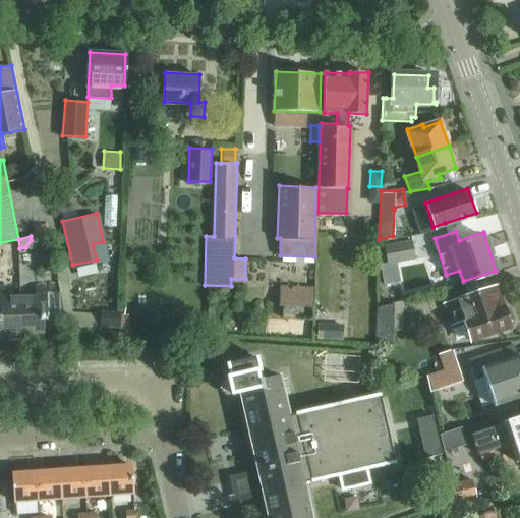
[(397,295),(417,288),(405,251),(384,259),(397,295)]
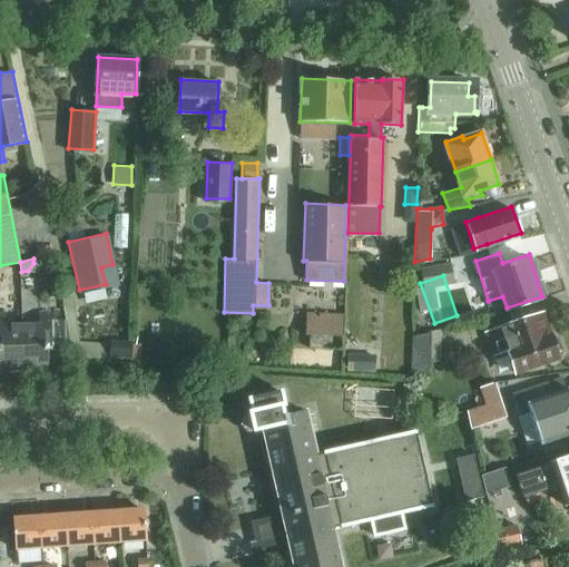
[(131,355),(131,340),(111,340),(111,342),(79,340),(71,299),(62,300),(71,354),(109,358),(109,355),(131,355)]
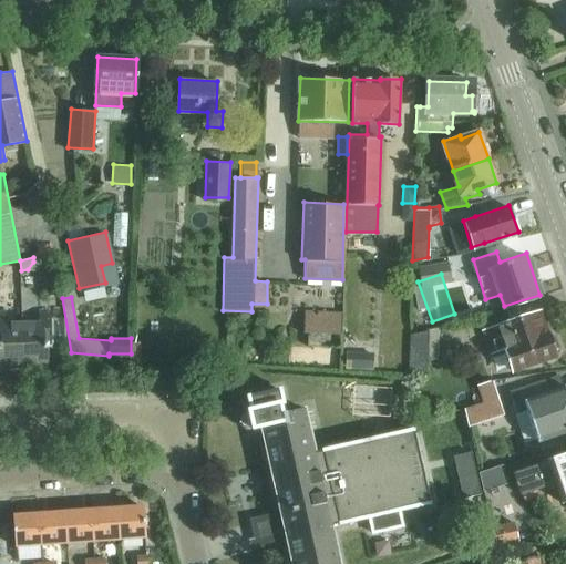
[(48,344),(51,344),(50,309),(39,309),(39,321),(22,322),(23,366),(48,366),(48,344)]
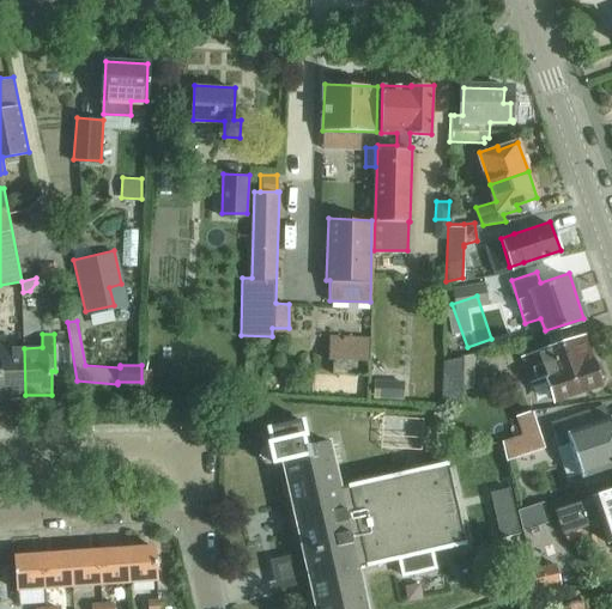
[(328,334),(327,358),(332,359),(346,359),(365,360),(365,338),(358,338),(358,336),(328,334)]
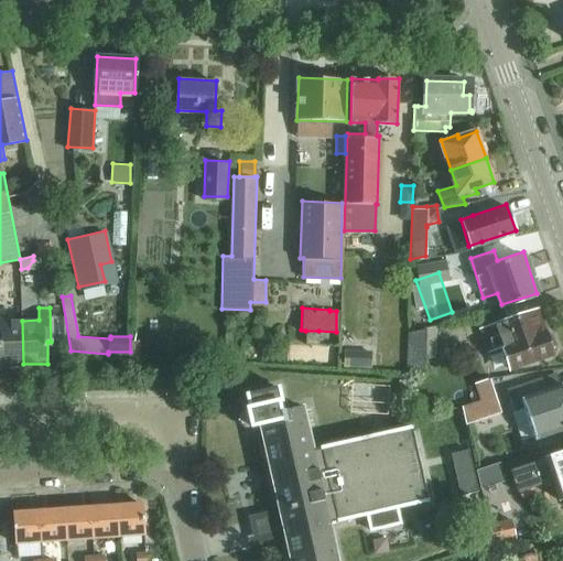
[(511,365),(552,351),(538,308),(483,326),(489,345),(504,341),(511,365)]
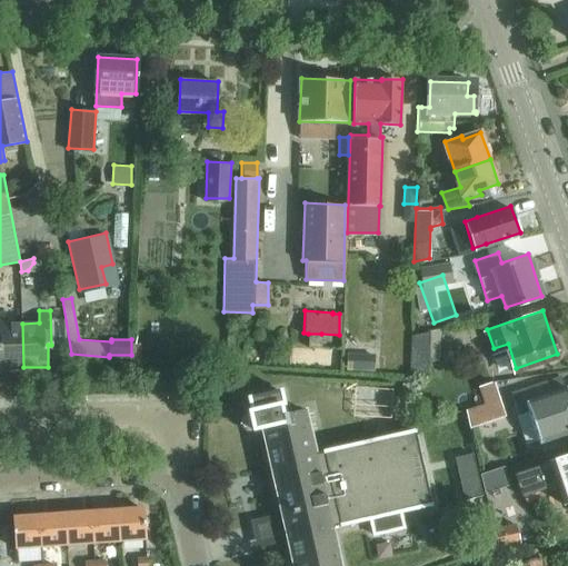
[(0,368),(23,367),(22,324),(5,324),(5,311),(0,311),(0,368)]
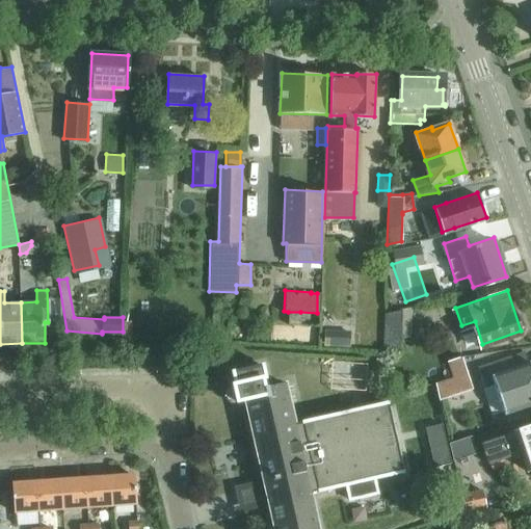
[(409,336),(412,306),(401,309),(402,308),(383,312),(381,350),(400,350),(400,336),(409,336)]
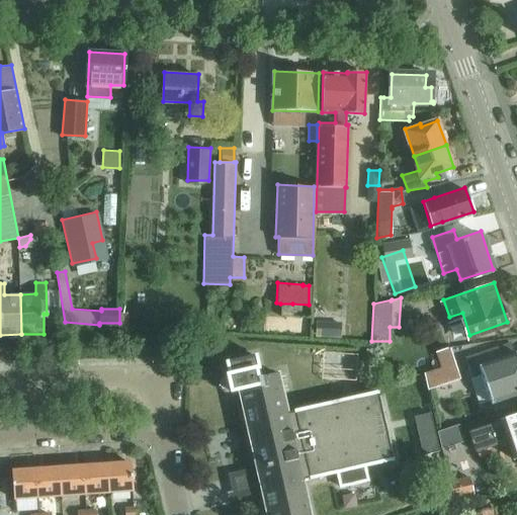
[(280,304),(279,314),(292,314),(292,304),(280,304)]
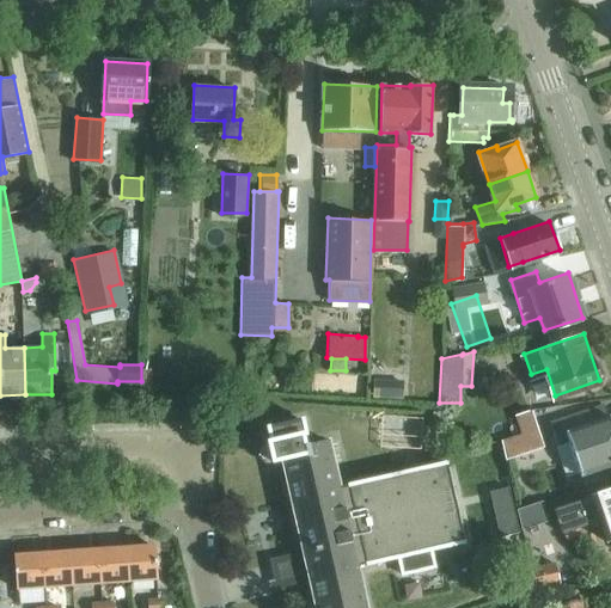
[(399,379),(384,379),(384,398),(399,398),(399,379)]
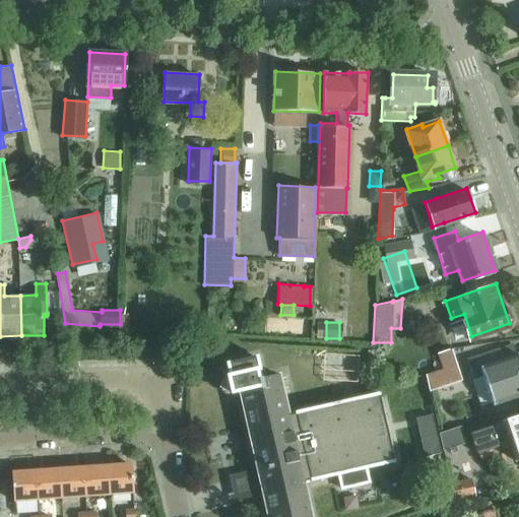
[(494,348),(467,358),(473,374),(482,371),(494,402),(518,393),(518,353),(518,352),(515,341),(494,348)]
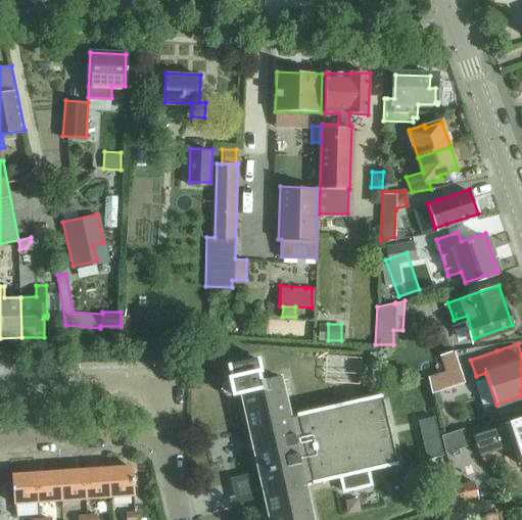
[(265,493),(270,519),(314,519),(305,482),(341,474),(344,488),(375,481),(372,467),(399,461),(384,393),(291,418),(281,376),(262,380),(259,371),(263,371),(259,357),(229,364),(232,377),(230,377),(234,394),(242,393),(259,473),(243,476),(248,498),(265,493)]
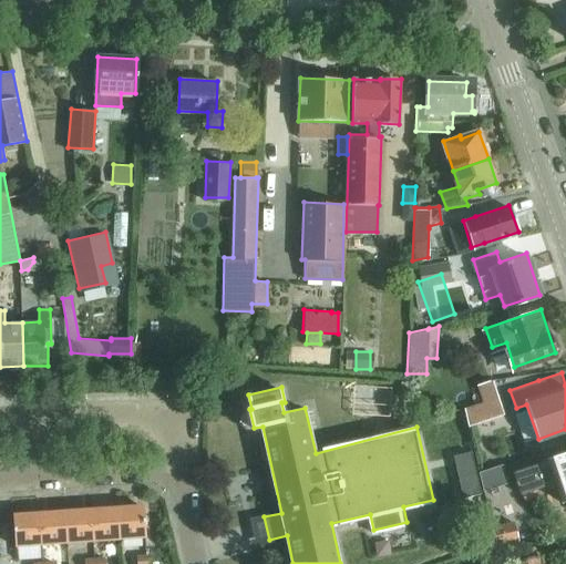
[(471,451),(453,454),(462,496),(481,493),(471,451)]
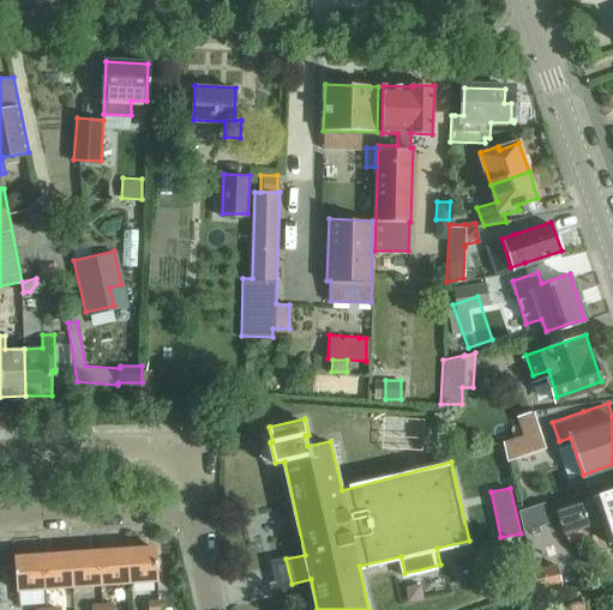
[(612,490),(557,509),(564,533),(566,532),(569,539),(583,533),(581,527),(601,520),(608,542),(612,539),(612,490)]
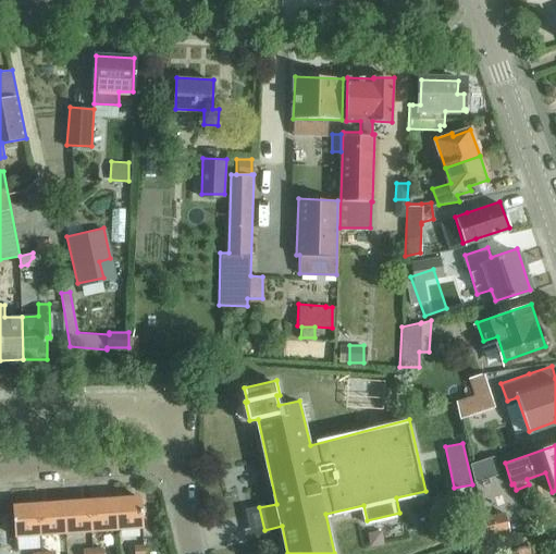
[(493,455),(471,463),(476,479),(498,471),(493,457),(493,455)]
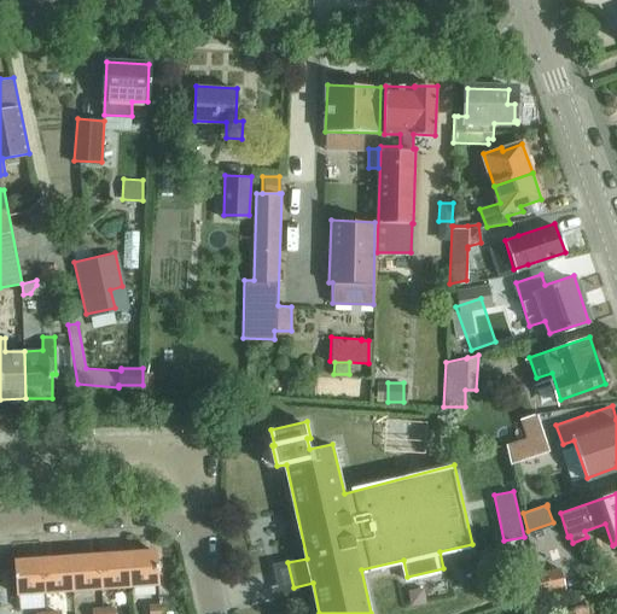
[(156,549),(127,551),(129,584),(158,583),(156,549)]
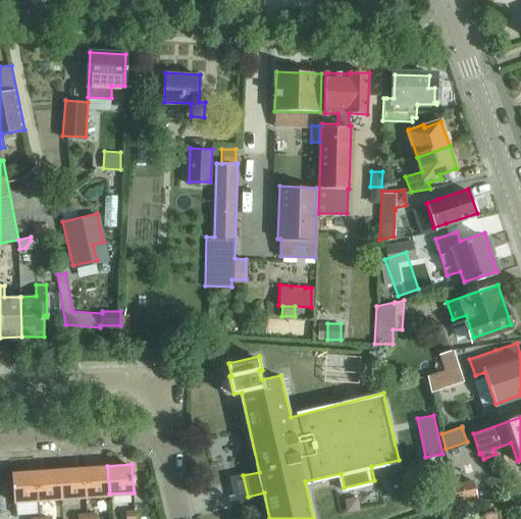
[(85,496),(109,494),(107,466),(83,468),(85,496)]
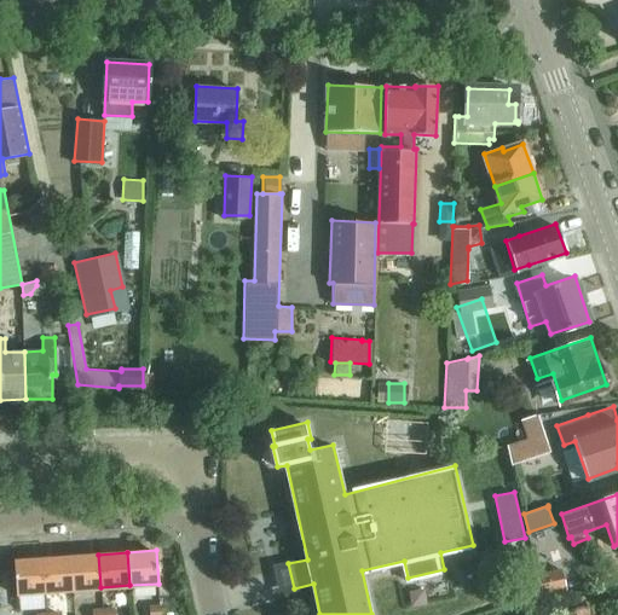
[(73,590),(100,587),(98,555),(70,557),(73,590)]
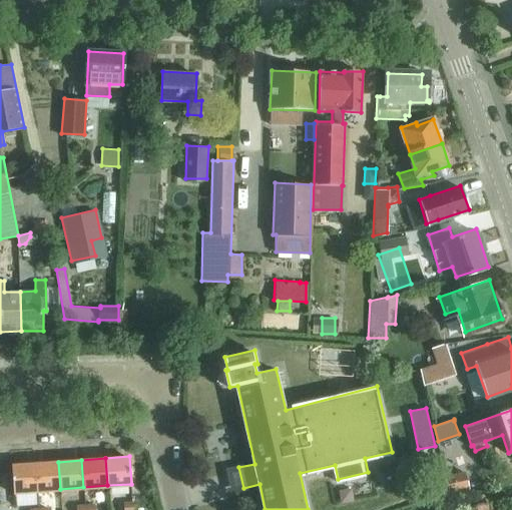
[(37,491),(60,489),(58,462),(35,463),(37,491)]
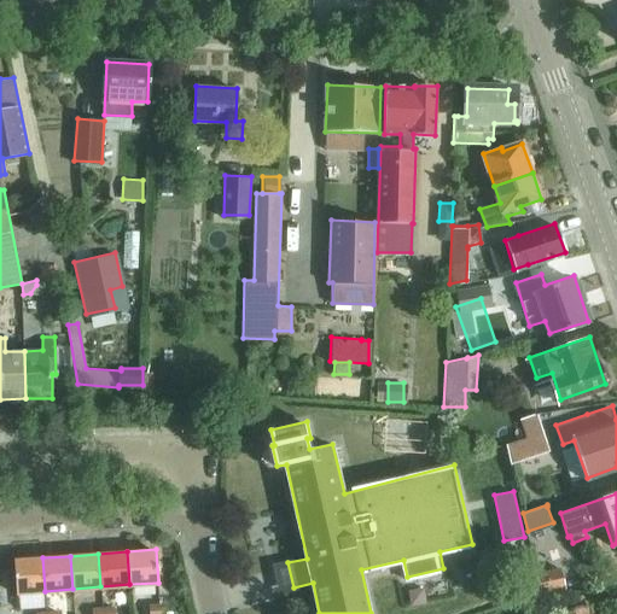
[(17,592),(45,591),(42,557),(15,560),(17,592)]
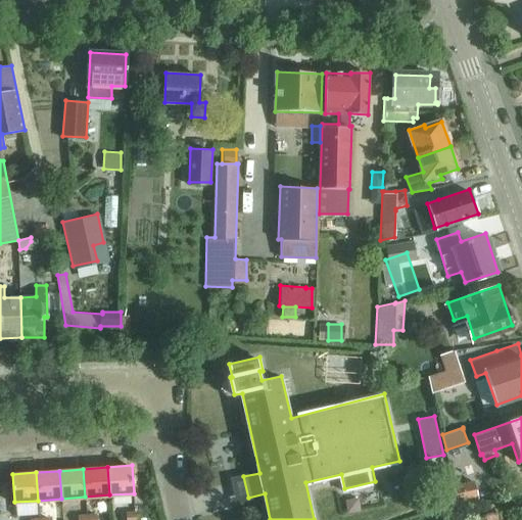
[(473,480),(453,485),(457,504),(477,499),(473,480)]
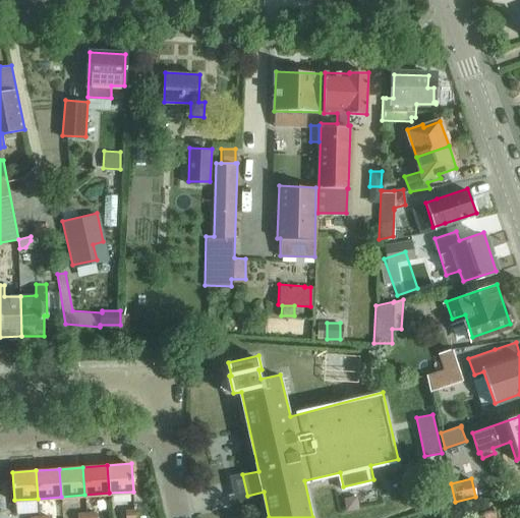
[(473,517),(496,517),(494,510),(492,510),(488,502),(473,507),(475,516),(473,516),(473,517)]
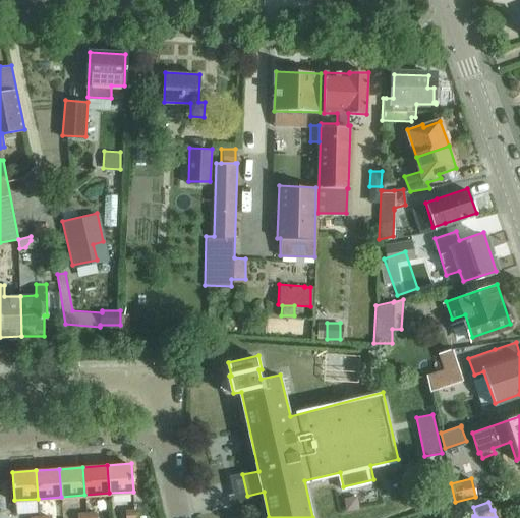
[(134,517),(134,508),(124,508),(124,517),(134,517)]
